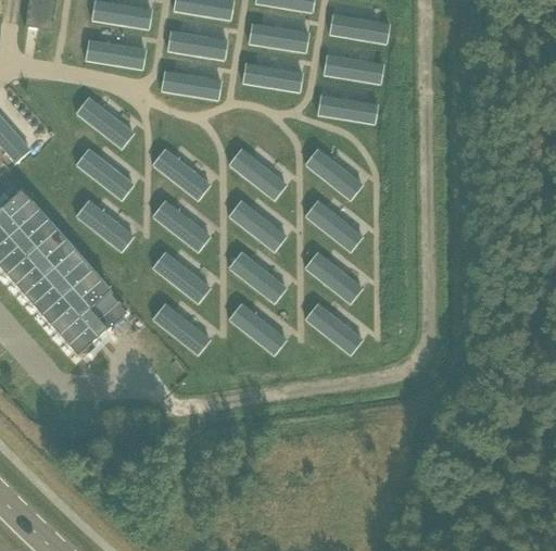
[(27,0),(24,25),(51,29),(54,0),(27,0)]
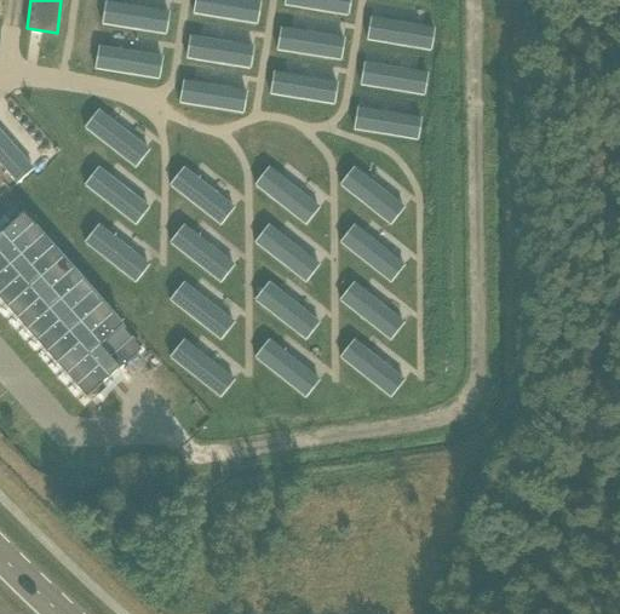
[(194,0),(193,15),(258,26),(262,1),(254,0),(194,0)]
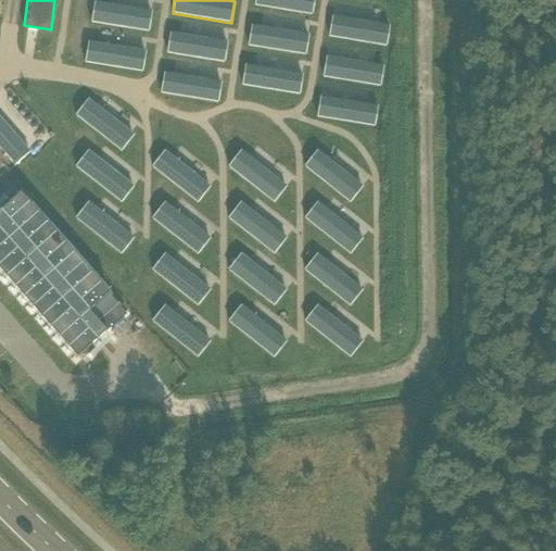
[(254,0),(254,5),(313,15),(314,0),(254,0)]
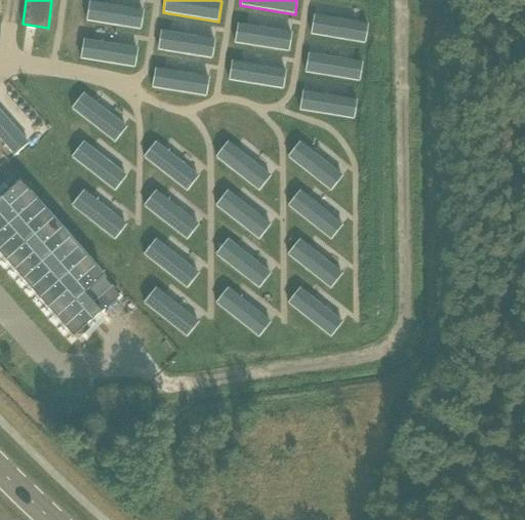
[(88,1),(86,21),(142,30),(145,10),(88,1)]
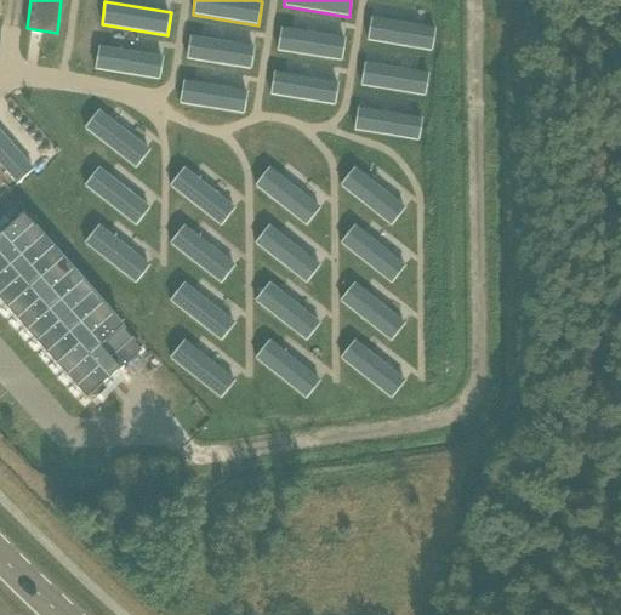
[(371,17),(368,41),(431,52),(436,28),(371,17)]
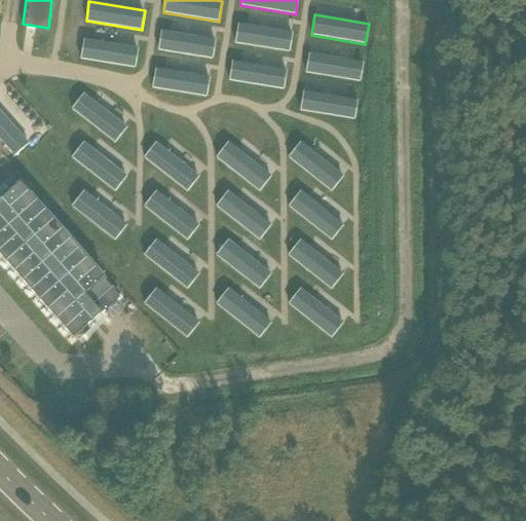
[(237,23),(234,43),(290,52),(293,32),(237,23)]
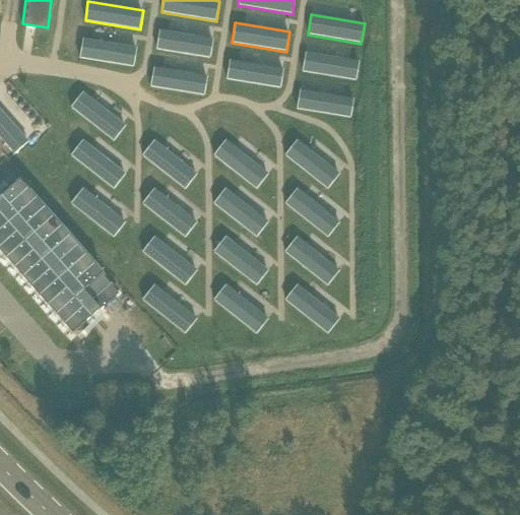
[(159,29),(156,50),(210,58),(213,39),(159,29)]
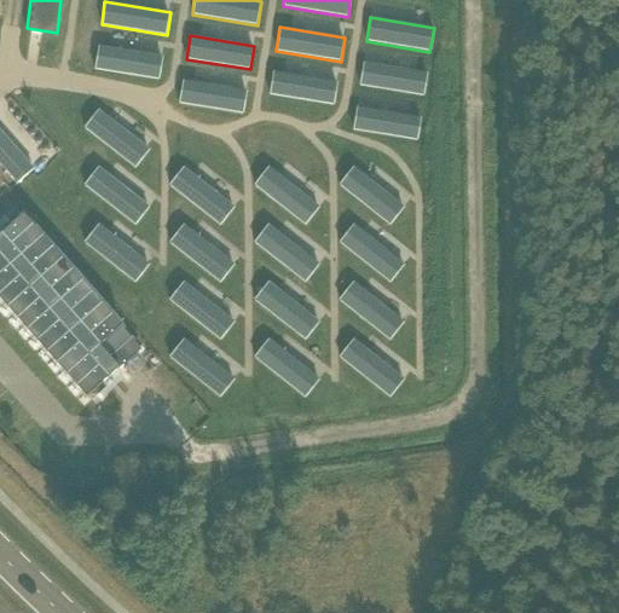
[(98,46),(94,69),(161,79),(163,57),(98,46)]
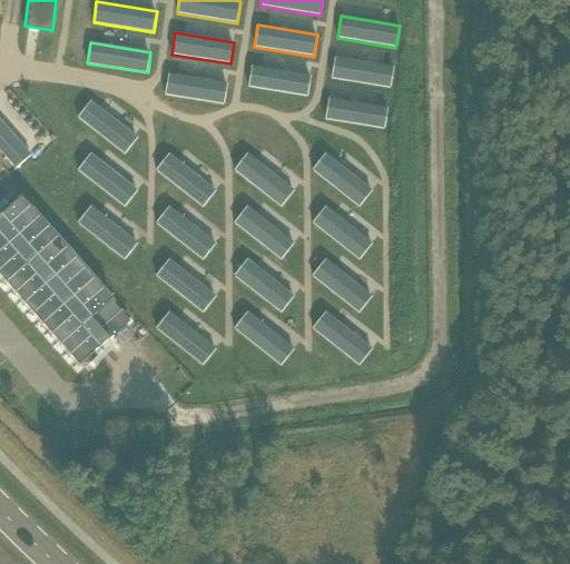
[(334,58),(331,79),(390,89),(393,67),(334,58)]
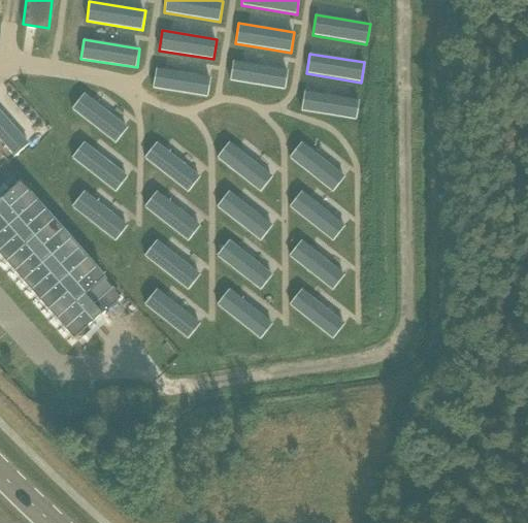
[(232,60),(229,80),(285,91),(288,70),(232,60)]
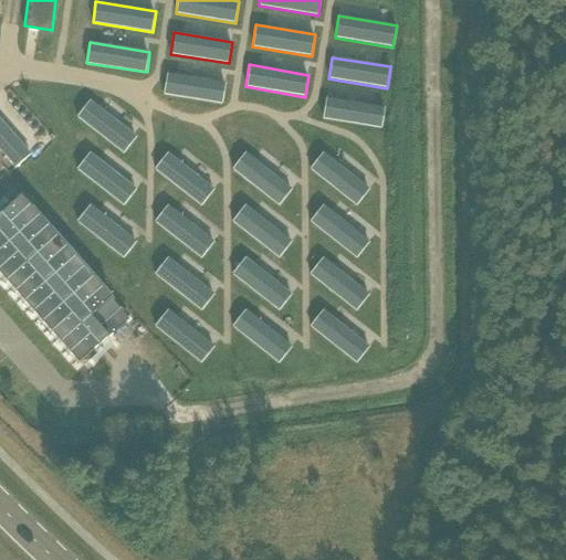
[(167,73),(164,95),(223,105),(227,82),(167,73)]
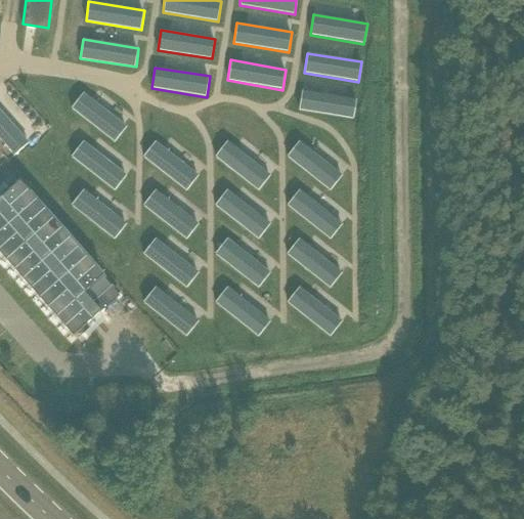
[(301,91),(298,111),(353,119),(356,99),(301,91)]
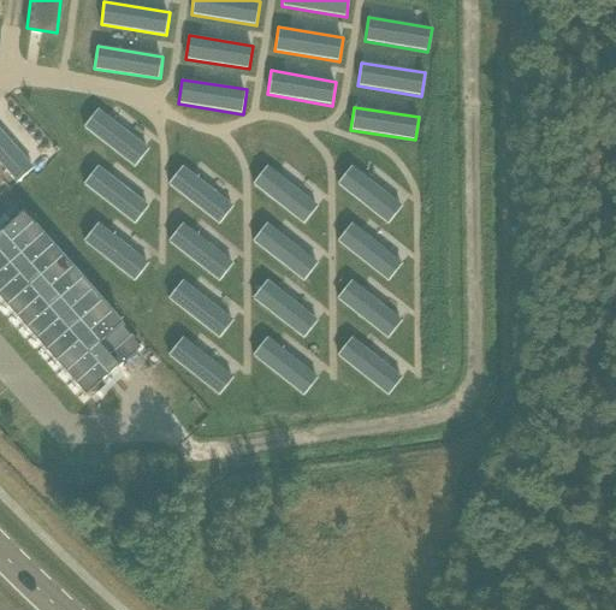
[(99,108),(84,128),(135,167),(149,149),(99,108)]
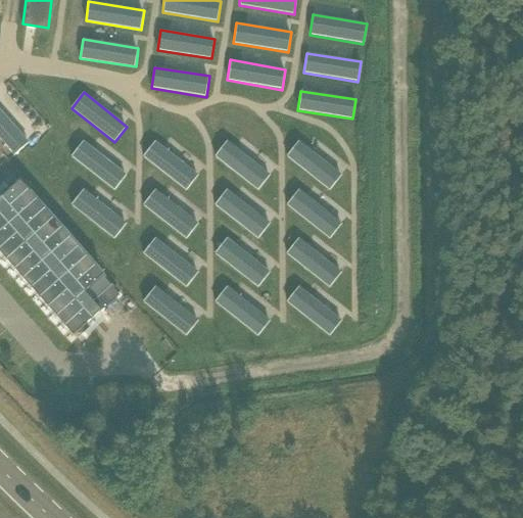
[(0,110),(0,139),(13,155),(29,143),(0,110)]
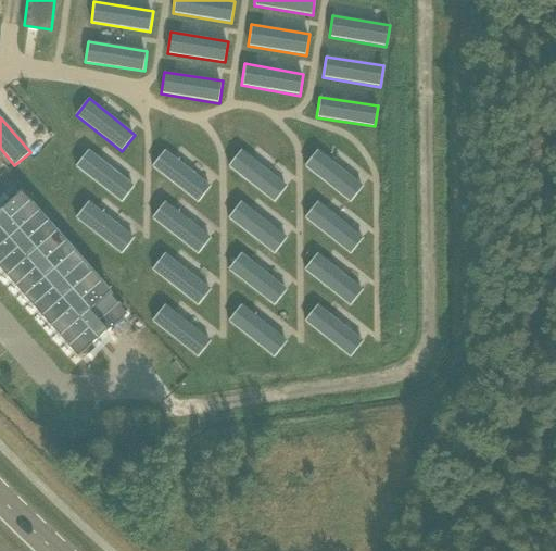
[(88,149),(75,165),(122,203),(135,187),(88,149)]
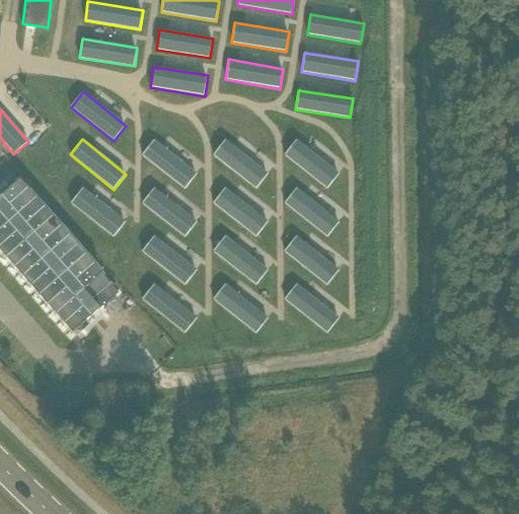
[(154,139),(142,155),(184,189),(197,173),(154,139)]
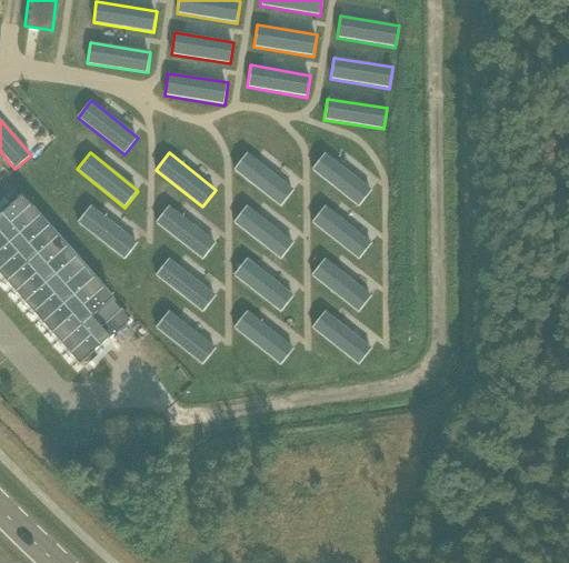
[(247,153),(233,170),(281,207),(293,190),(247,153)]
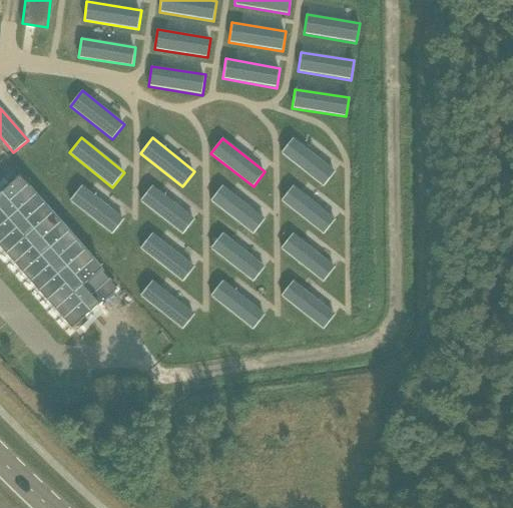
[(293,138),(281,153),(324,187),(336,172),(293,138)]
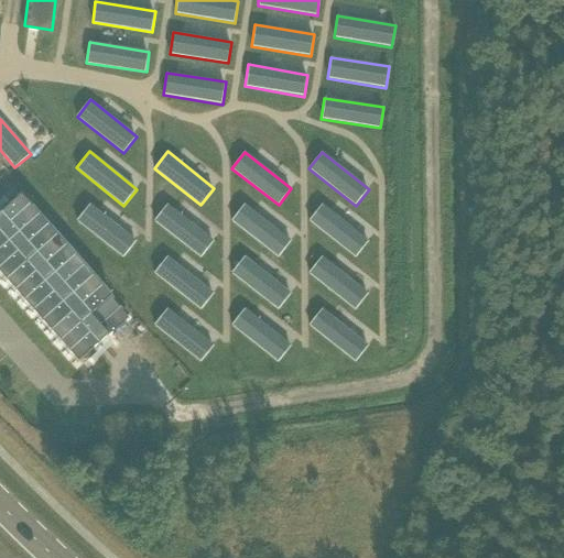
[(245,203),(230,220),(278,258),(291,240),(245,203)]
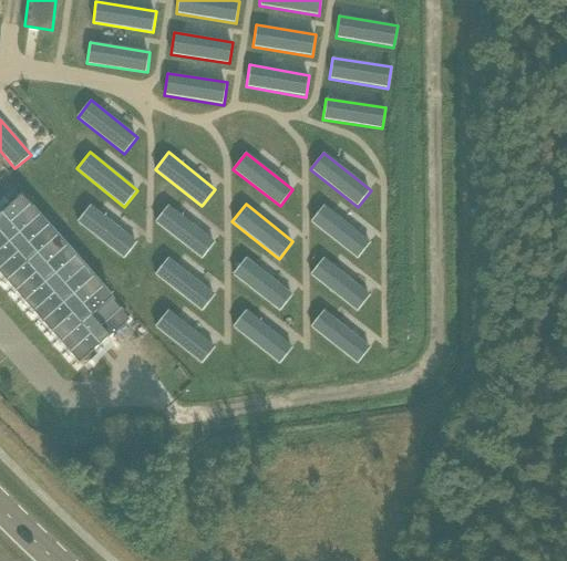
[(90,205),(76,221),(124,259),(137,242),(90,205)]
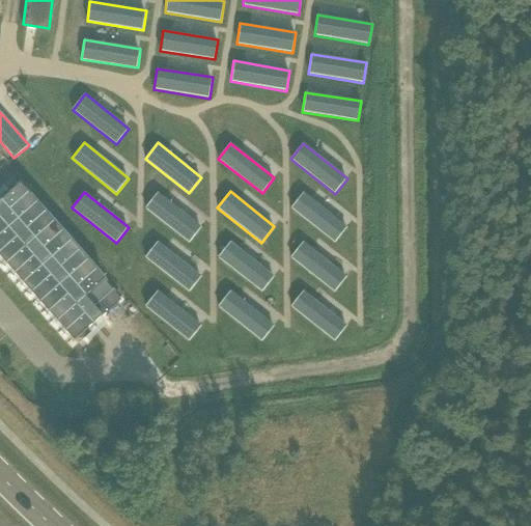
[(157,192),(145,209),(189,242),(201,226),(157,192)]
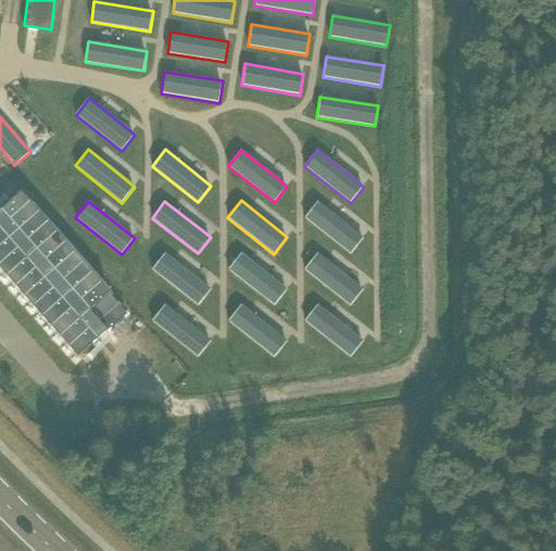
[(318,202),(305,218),(351,254),(364,238),(318,202)]
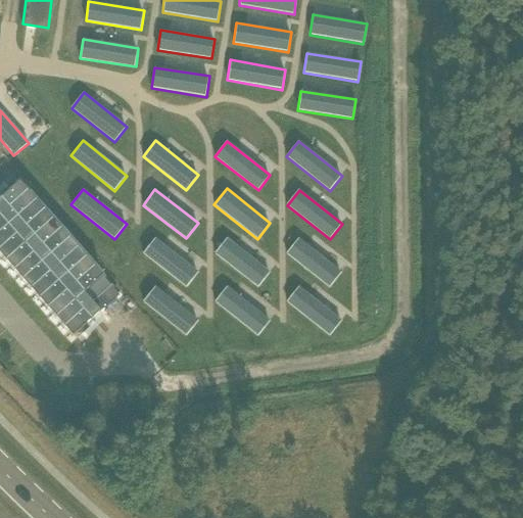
[(155,237),(143,252),(186,287),(198,273),(155,237)]
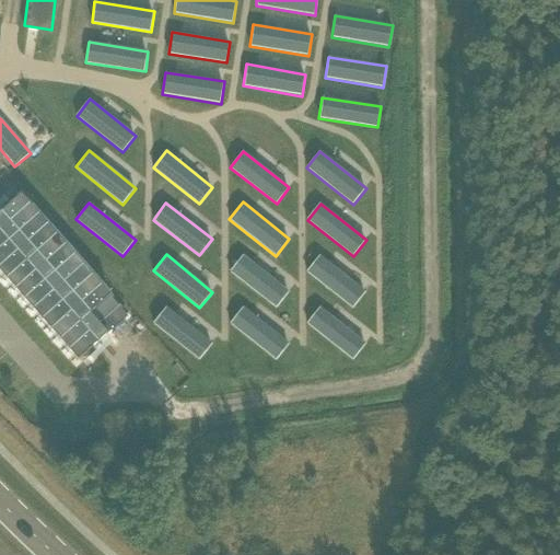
[(243,255),(230,272),(276,308),(289,291),(243,255)]
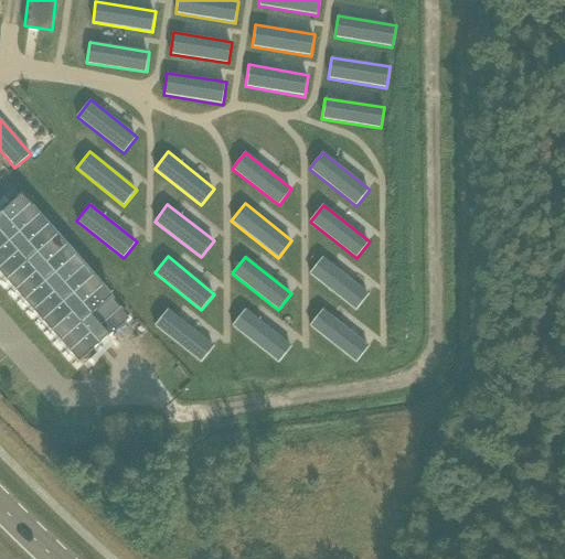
[(322,258),(309,275),(358,311),(370,294),(322,258)]
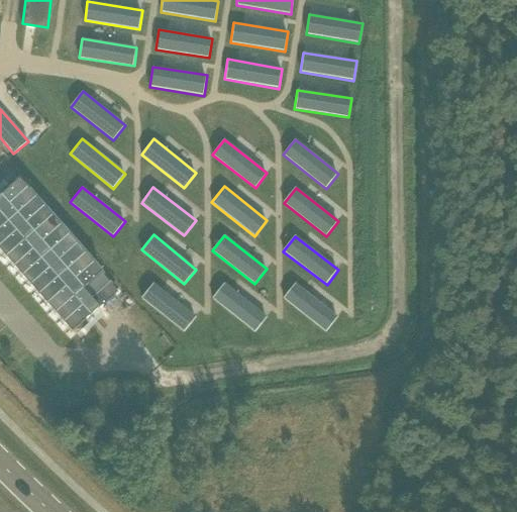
[(153,283),(141,299),(185,332),(197,316),(153,283)]
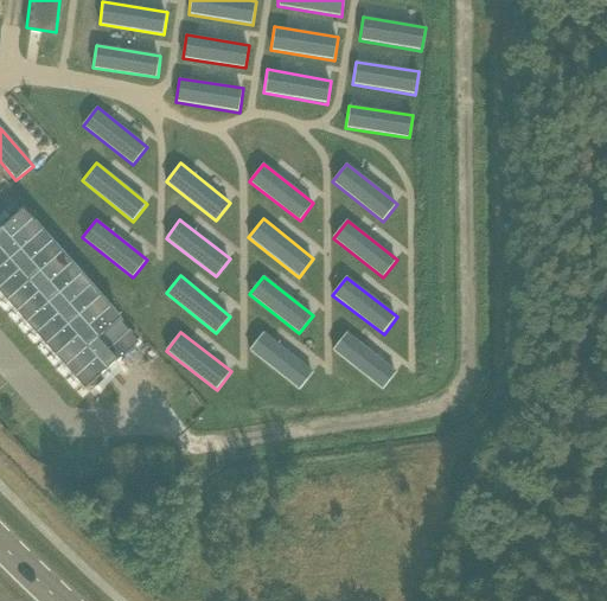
[(263,332),(249,350),(300,390),(314,372),(263,332)]
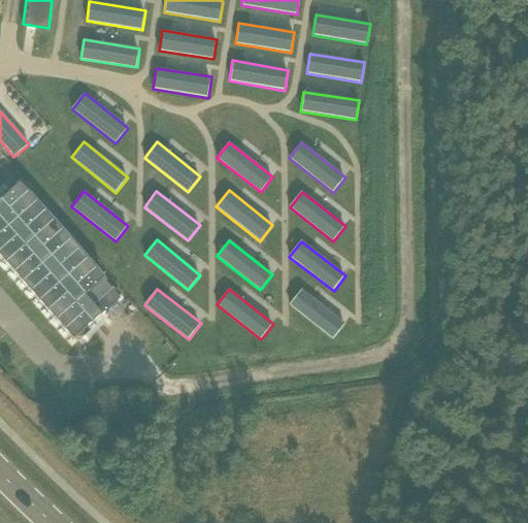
[(302,290),(289,306),(333,339),(345,324),(302,290)]
